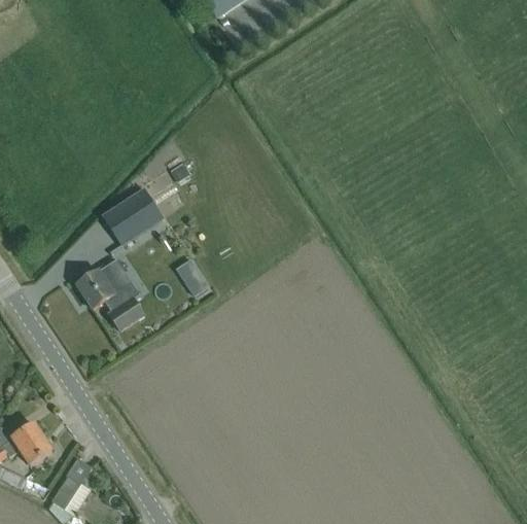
[(178,181),(189,174),(182,161),(170,169),(178,181)]
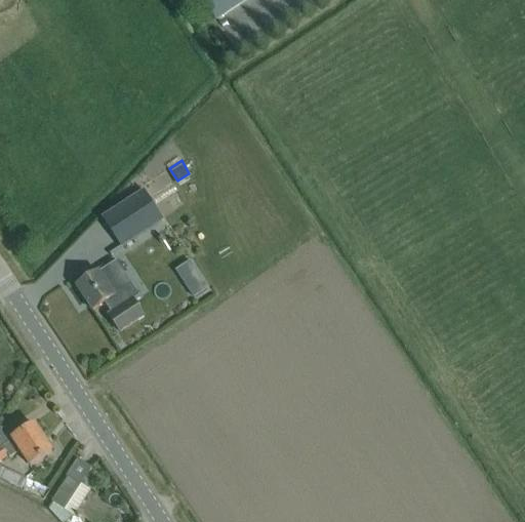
[(146,212),(126,192),(87,230),(107,249),(146,212)]
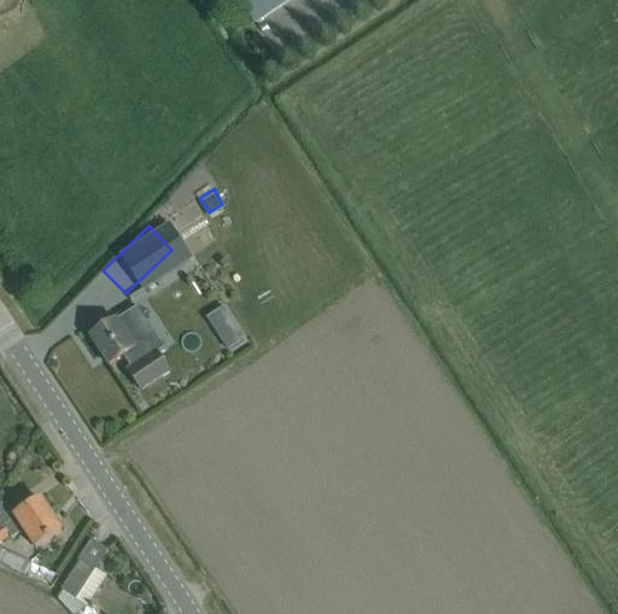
[(222,304),(207,315),(228,346),(244,337),(222,304)]
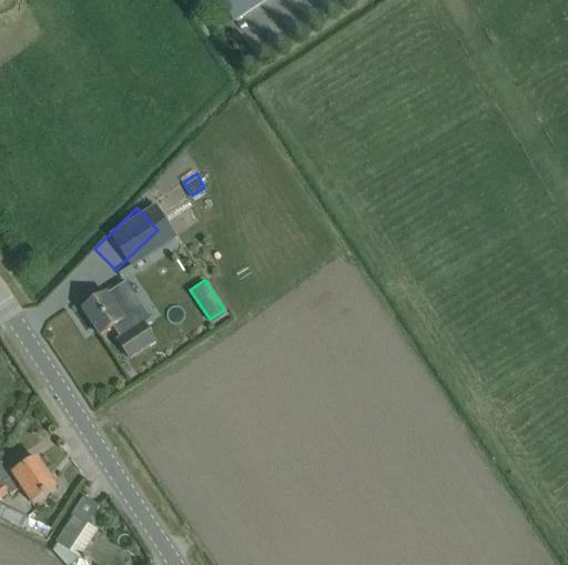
[(101,295),(82,308),(100,333),(112,325),(120,336),(117,338),(129,356),(148,344),(154,340),(143,322),(150,318),(141,304),(125,281),(107,293),(105,292),(101,295)]
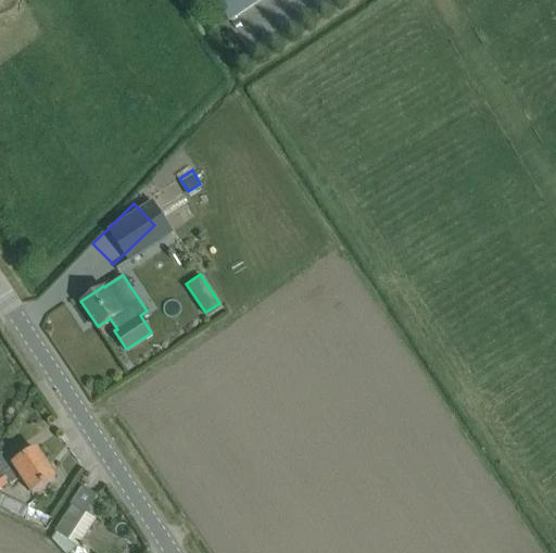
[(17,441),(0,452),(0,485),(8,480),(9,484),(21,476),(32,491),(54,476),(36,448),(26,454),(17,441)]
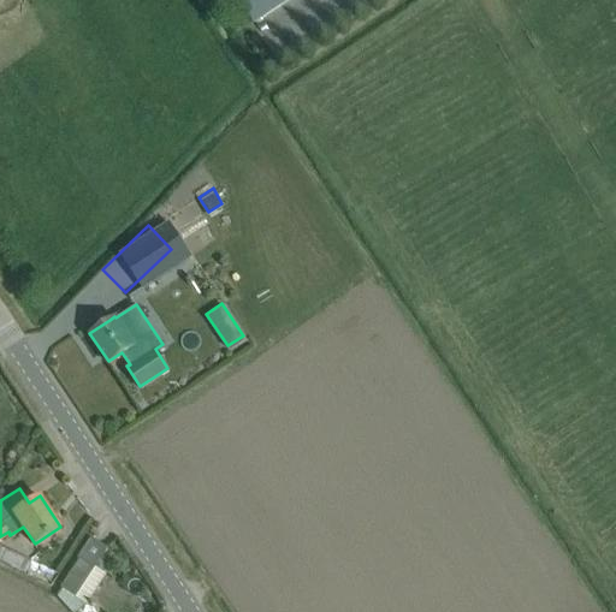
[(90,535),(77,556),(78,557),(60,584),(75,594),(95,564),(104,551),(106,546),(90,535)]
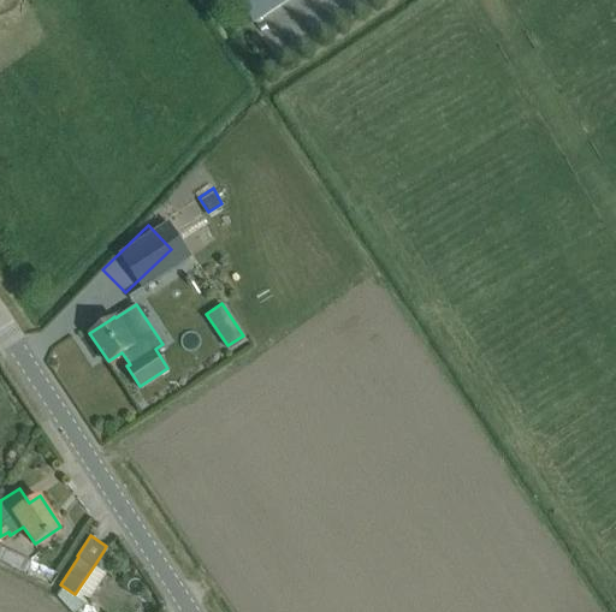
[(29,558),(0,542),(0,558),(23,570),(29,558)]
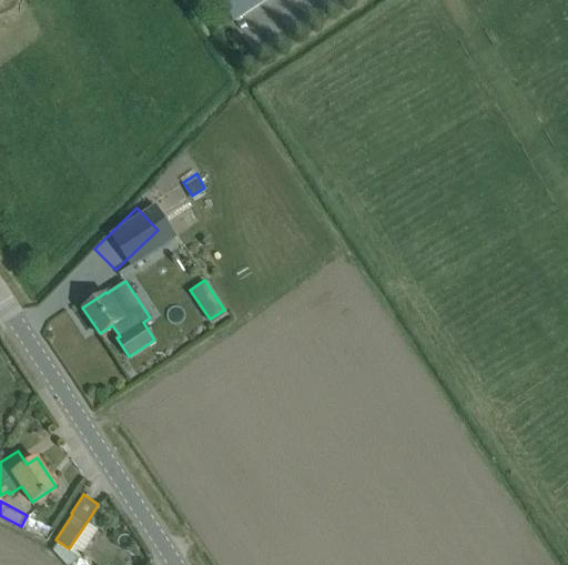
[(88,521),(98,527),(105,515),(95,508),(88,521)]
